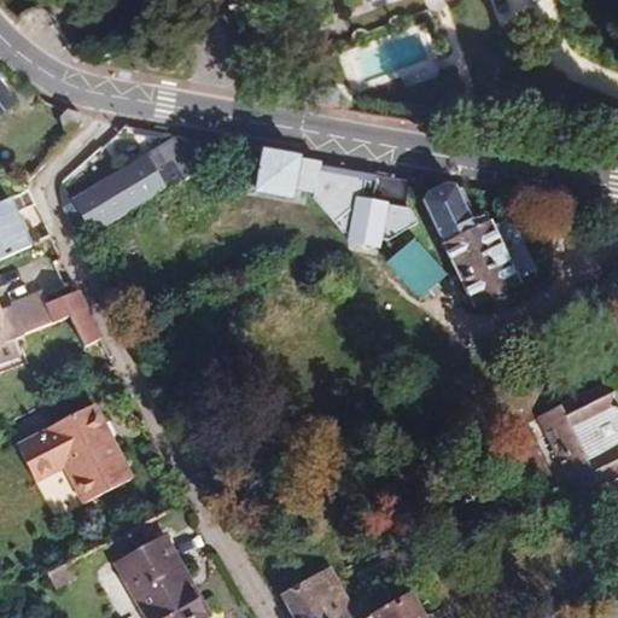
[(0,115),(15,103),(0,85),(0,115)]
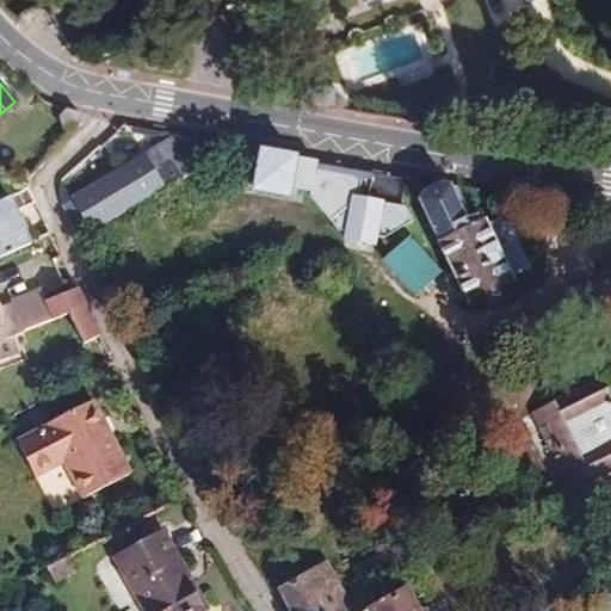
[(234,146),(177,135),(147,154),(71,199),(72,202),(62,207),(79,239),(234,146)]
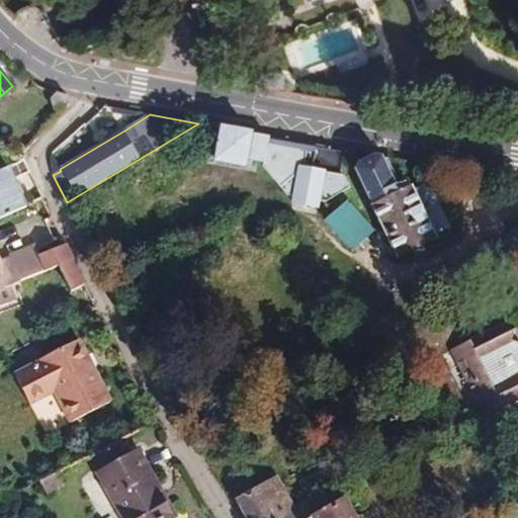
[(270,137),(222,127),(203,124),(199,151),(217,154),(216,161),(245,166),(246,159),(263,162),(262,167),(287,194),(294,195),(292,202),(318,207),(319,200),(326,201),(350,187),(344,175),(340,175),(344,152),(270,139),(270,137)]
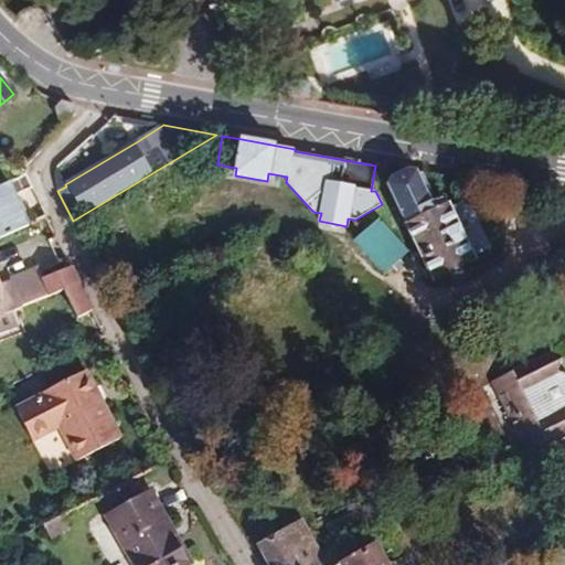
[(0,237),(28,225),(16,195),(25,191),(20,180),(27,177),(23,169),(13,181),(0,187),(0,237)]
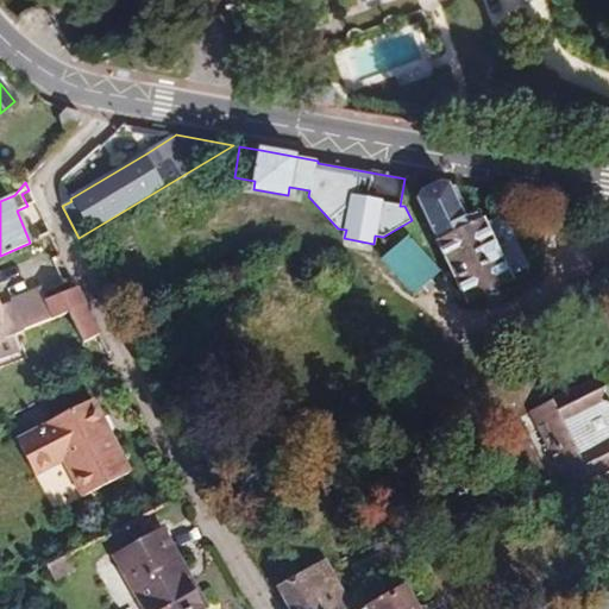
[(418,199),(438,240),(437,240),(468,303),(514,282),(512,276),(529,268),(504,214),(485,224),(483,218),(469,225),(449,184),(440,182),(421,192),(418,199)]
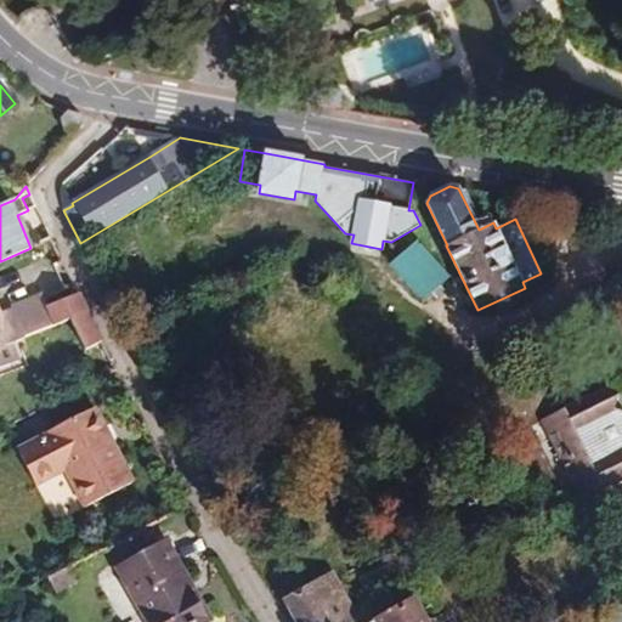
[(35,208),(29,194),(22,198),(28,210),(35,208)]
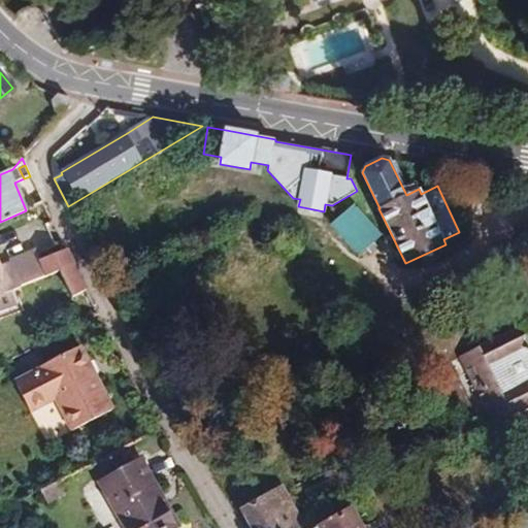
[(347,203),(325,222),(352,253),(373,234),(347,203)]
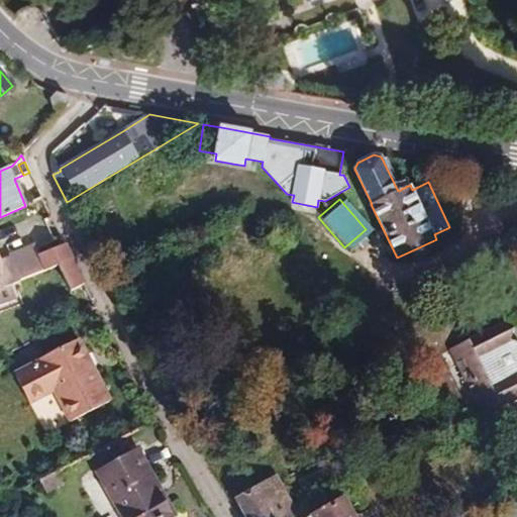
[(1,263),(0,260),(0,306),(15,300),(10,285),(20,282),(20,280),(59,266),(71,291),(85,284),(66,243),(39,253),(36,244),(9,253),(11,260),(1,263)]
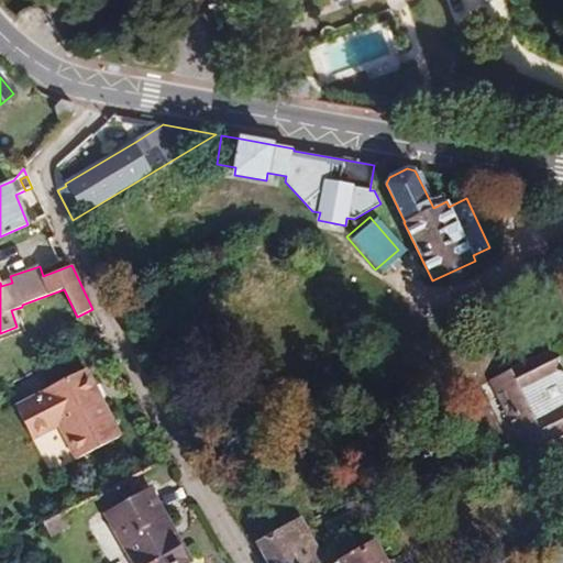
[(554,349),(511,370),(490,379),(526,449),(544,439),(548,445),(562,437),(562,372),(556,370),(560,357),(554,349)]
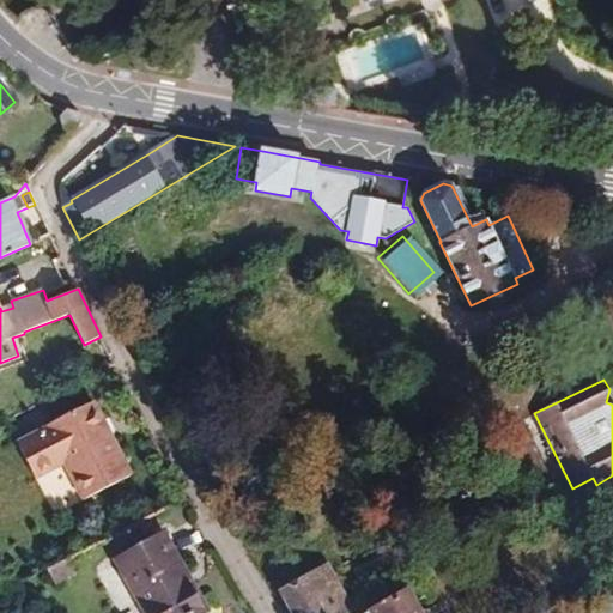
[(98,424),(104,422),(93,401),(46,425),(47,428),(19,442),(37,477),(65,462),(84,499),(132,475),(111,436),(105,438),(98,424)]
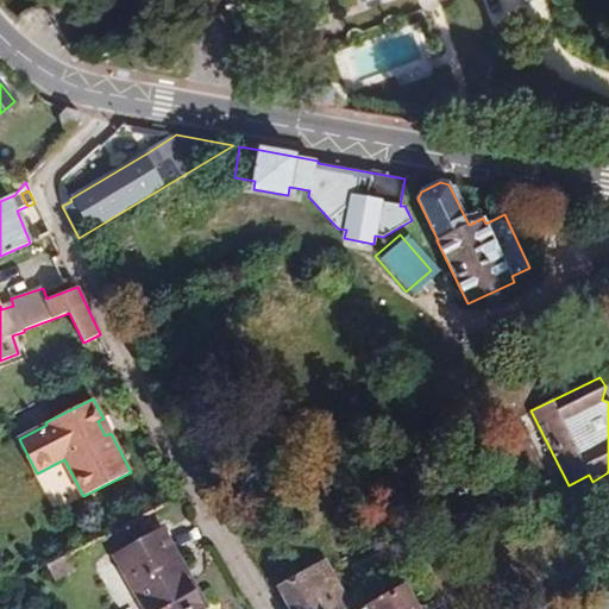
[(111,433),(104,419),(98,421),(105,435),(111,433)]
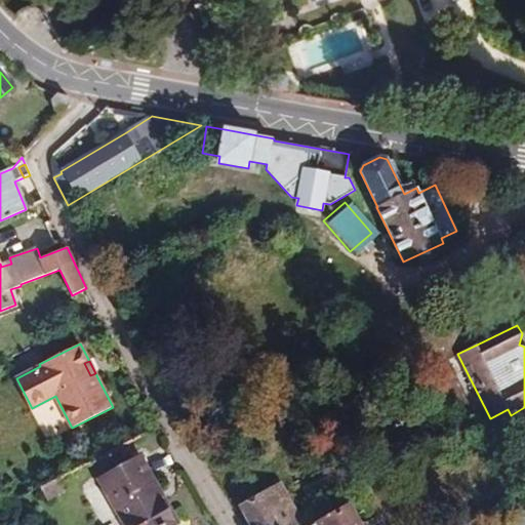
[(524,413),(515,419),(524,437),(524,436),(524,413)]
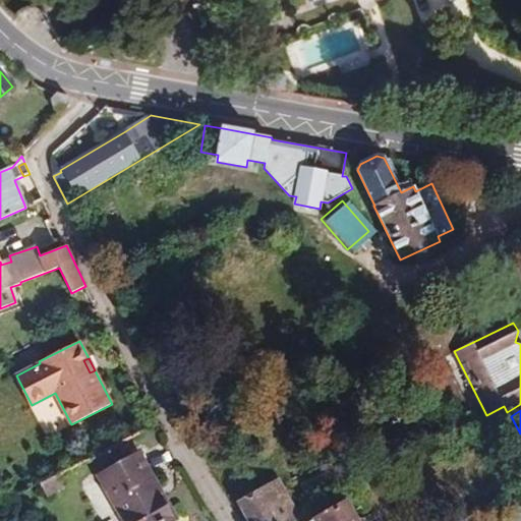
[(154,486),(157,485),(139,455),(99,477),(124,520),(171,520),(172,520),(154,486)]
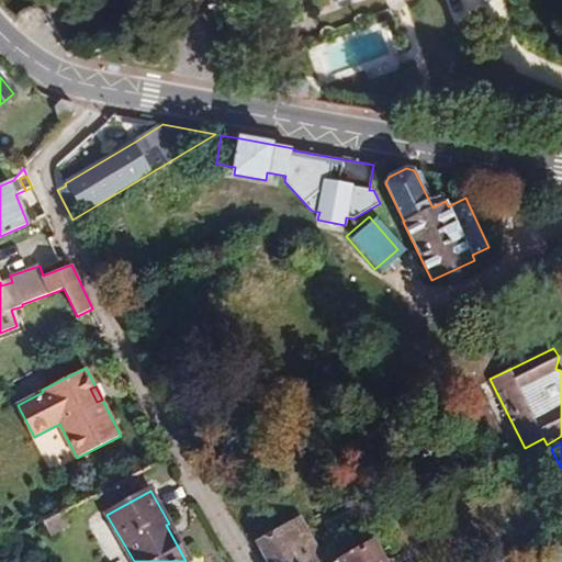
[(51,535),(69,524),(63,512),(44,521),(51,535)]
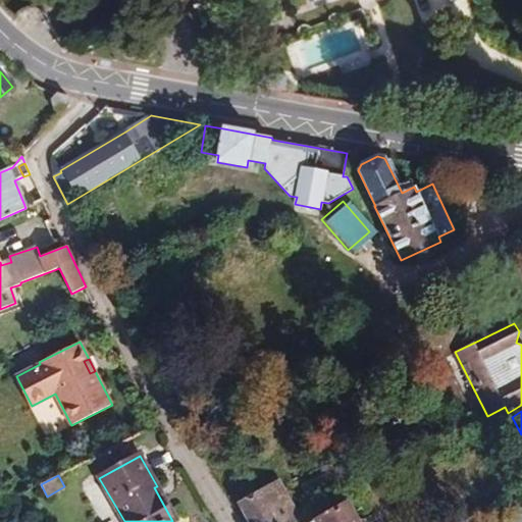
[(249,521),(293,521),(299,519),(278,482),(240,504),(249,521)]
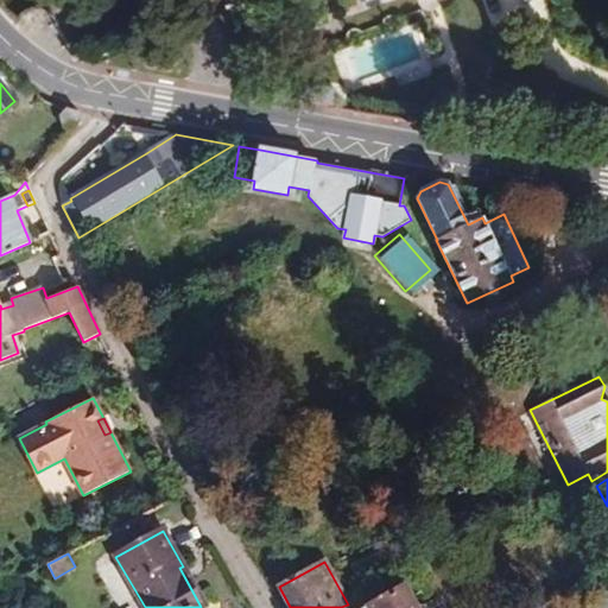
[(416,607),(404,587),(367,607),(365,607),(416,607)]
